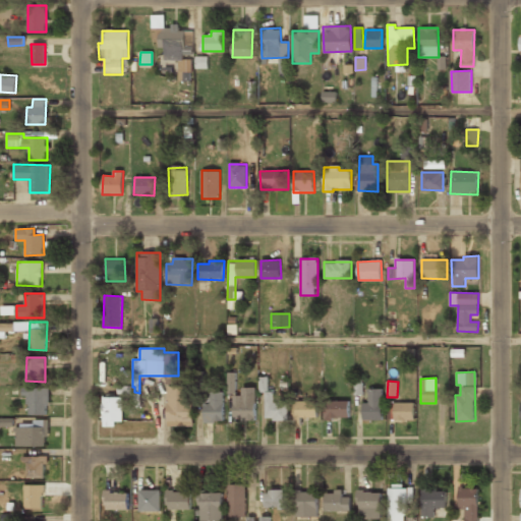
[(288,419),(287,402),(274,402),(274,391),(268,391),(268,383),(258,383),(259,392),(265,392),(265,420),(288,419)]
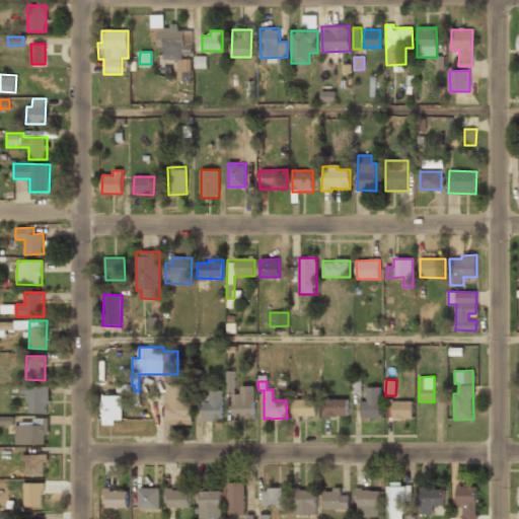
[(48,385),(25,386),(25,414),(49,413),(48,385)]
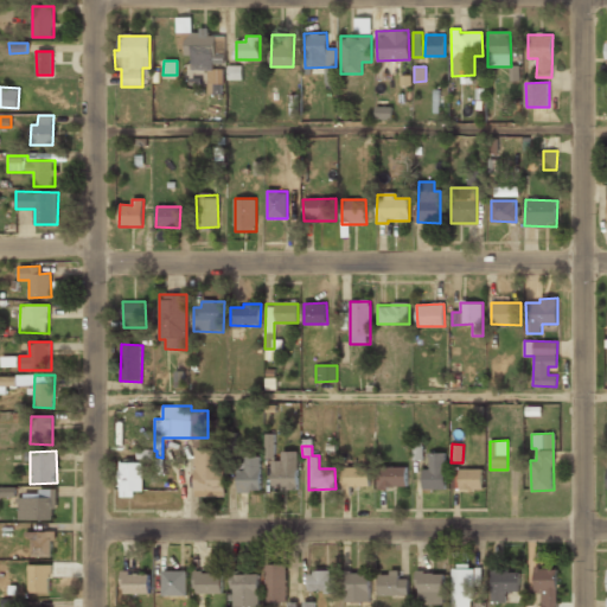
[(224,451),(195,451),(195,496),(225,496),(224,451)]
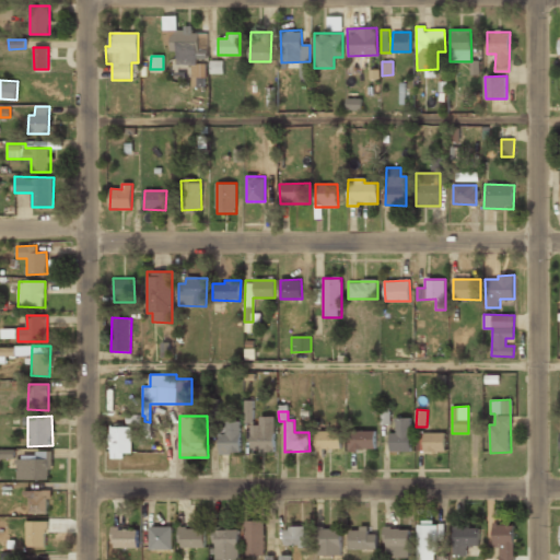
[(275,416),(259,416),(259,424),(251,424),(251,451),(275,451),(275,416)]
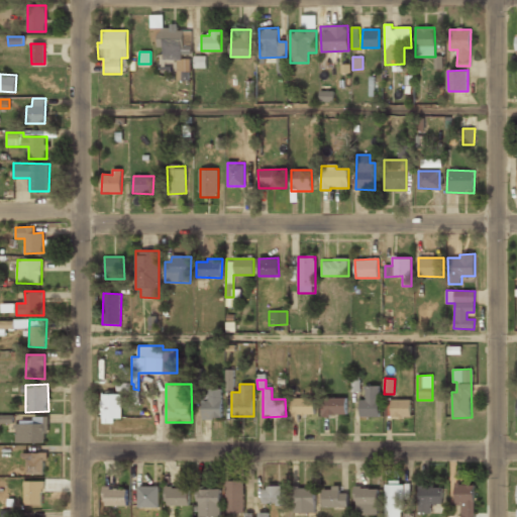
[(360,417),(380,416),(379,386),(366,386),(366,400),(359,400),(360,417)]
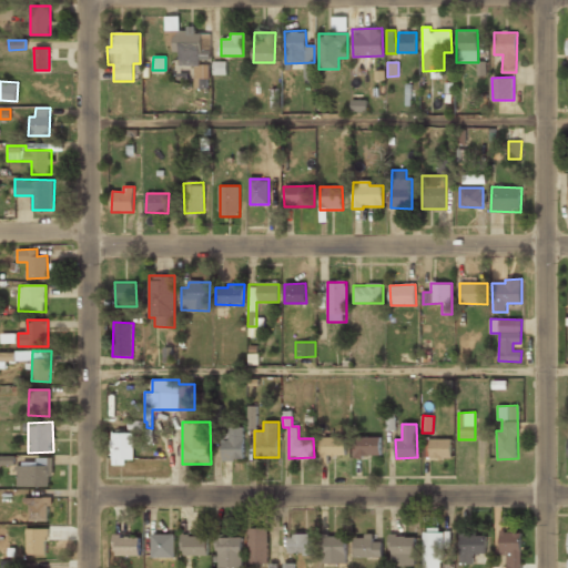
[(244,427),(224,427),(225,460),(244,459),(244,427)]
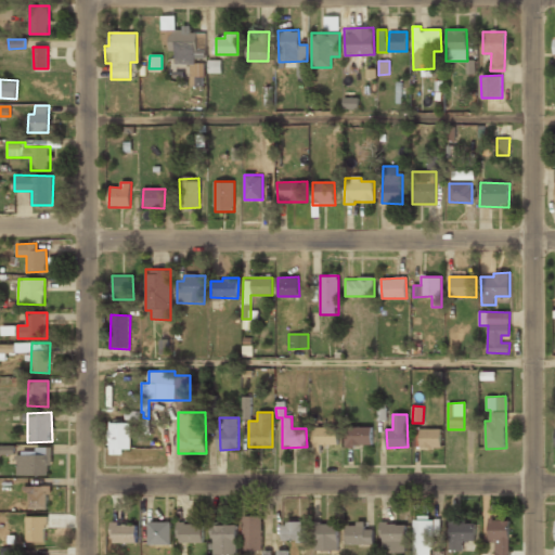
[(130,423),(108,423),(110,454),(123,454),(123,449),(131,449),(130,423)]
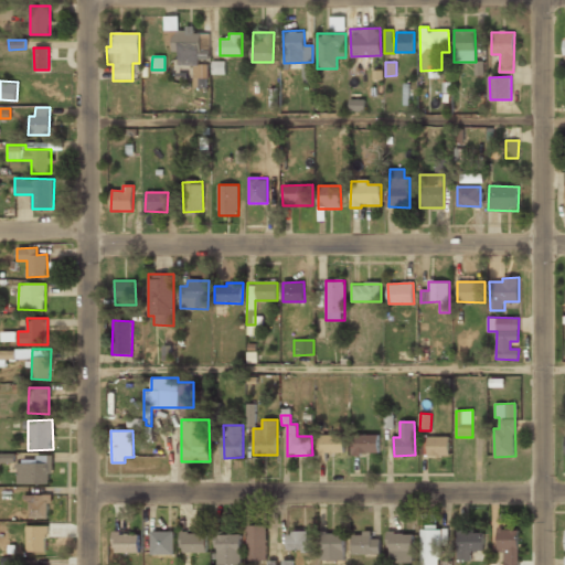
[(344,435),(320,435),(320,452),(344,452),(344,435)]
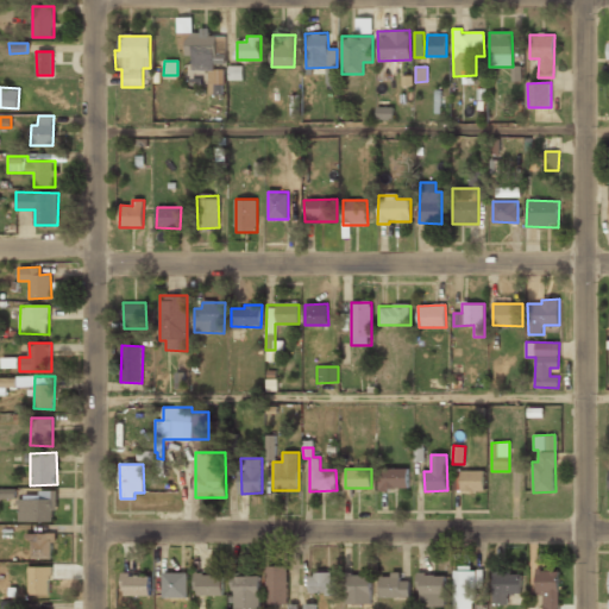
[(408,469),(381,469),(381,489),(408,489),(408,469)]
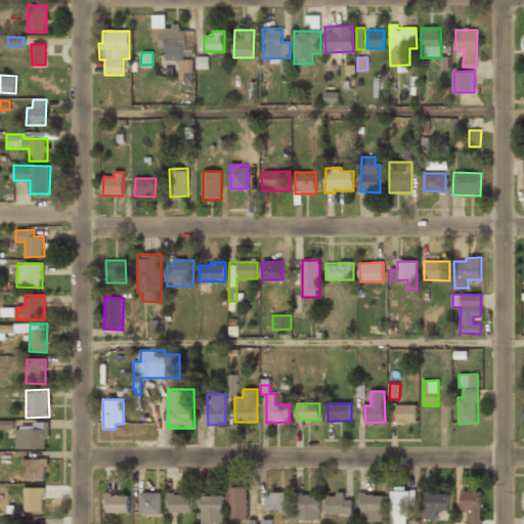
[(417,405),(393,404),(392,422),(417,423),(417,405)]
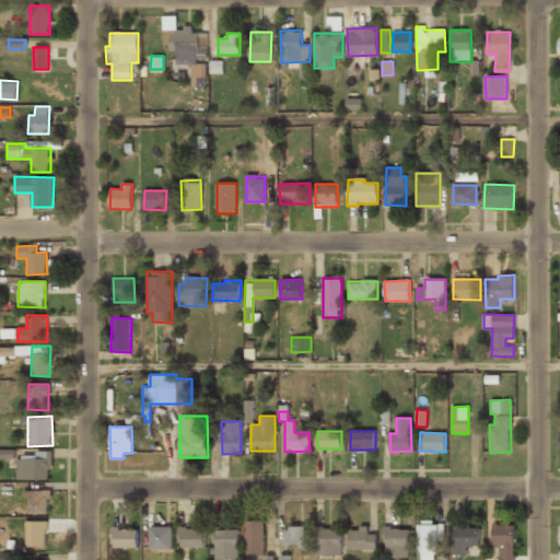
[(50,479),(50,451),(36,452),(36,458),(18,459),(18,480),(50,479)]
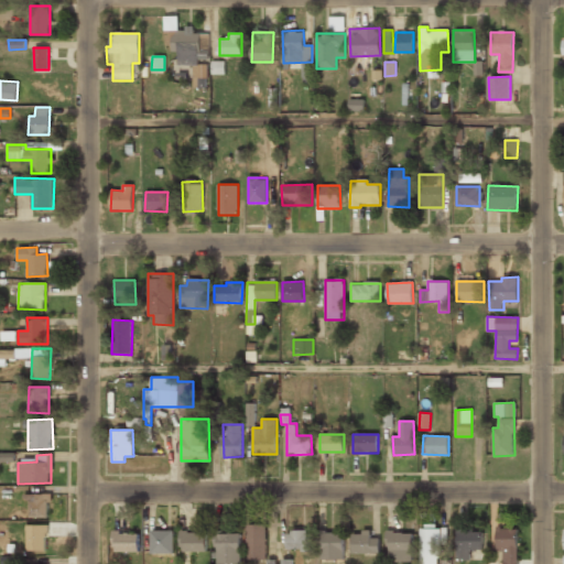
[(30,517),(50,517),(50,494),(22,494),(22,502),(30,502),(30,517)]
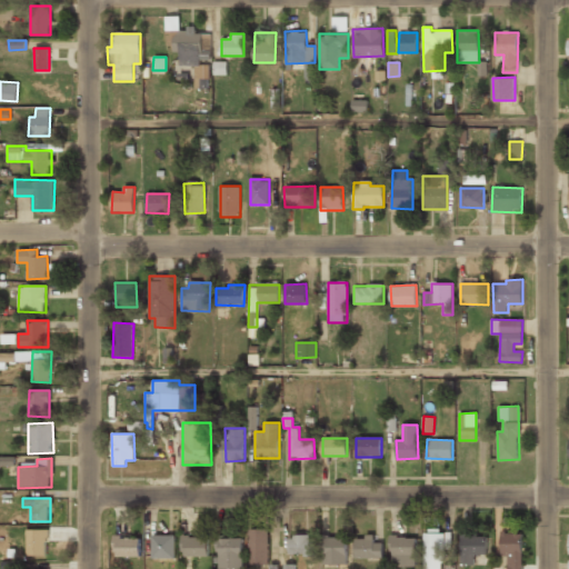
[(27,556),(48,556),(48,529),(27,529),(27,556)]
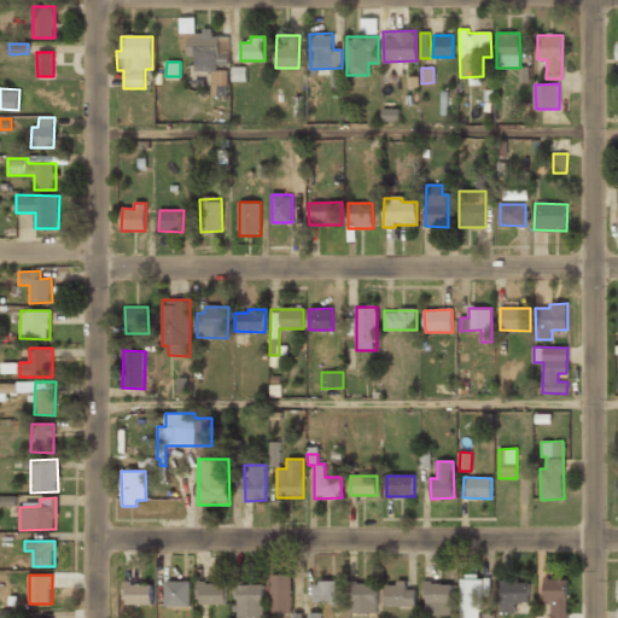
[(270,613),(292,612),(291,575),(270,575),(270,613)]
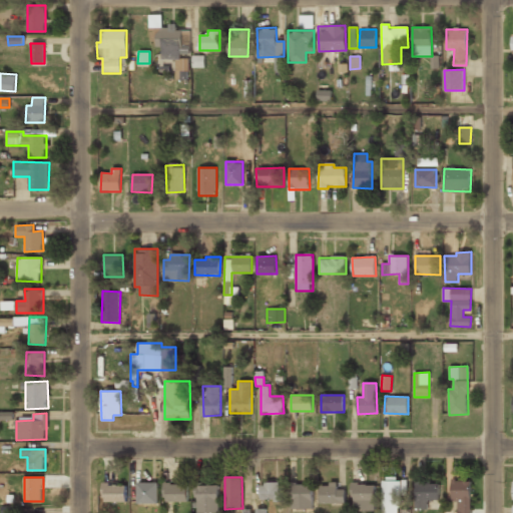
[(382,478),(381,512),(399,512),(399,495),(406,495),(406,479),(382,478)]
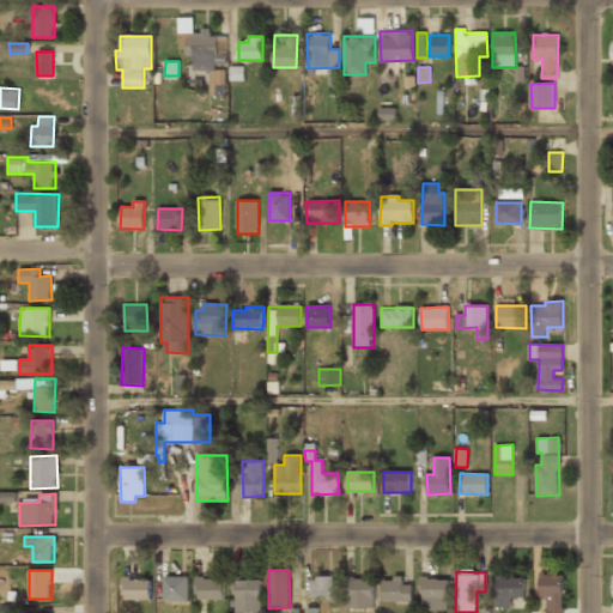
[(539,599),(546,599),(545,612),(562,612),(563,575),(539,574),(539,599)]
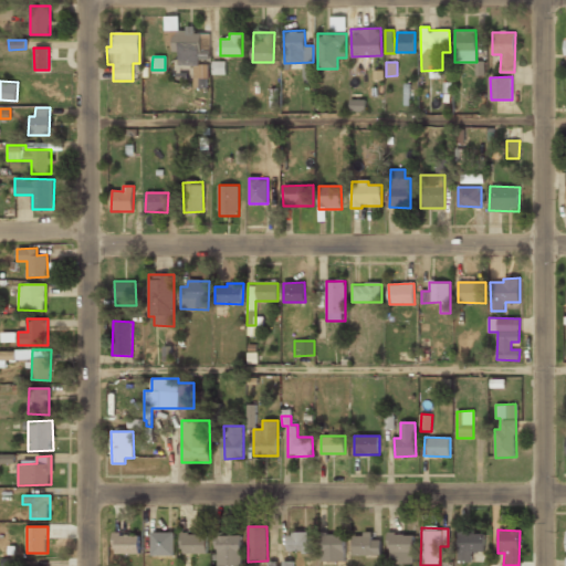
[(175,533),(152,532),(150,555),(174,555),(175,533)]
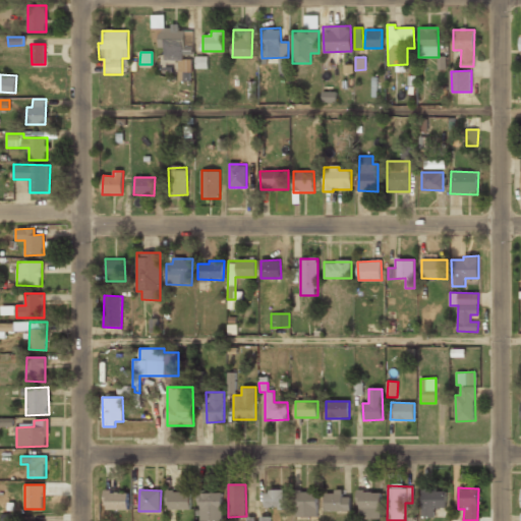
[(287,489),(265,490),(265,509),(287,508),(287,489)]
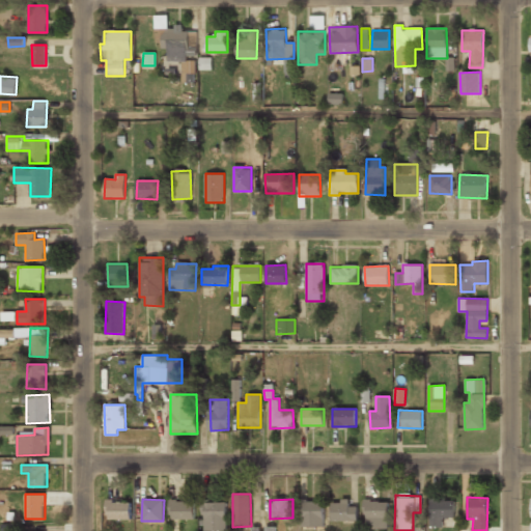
[(454,516),(454,499),(428,499),(429,527),(443,527),(443,518),(454,516)]
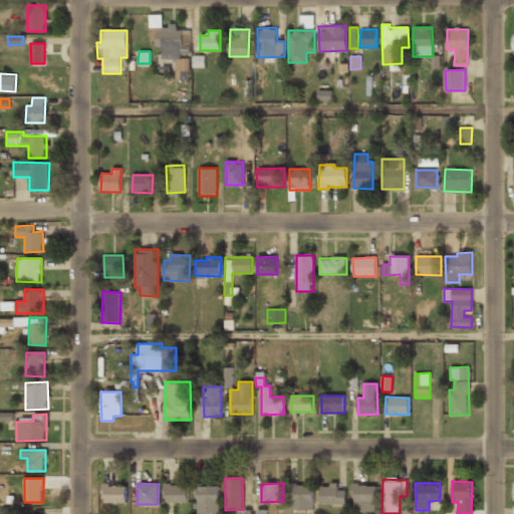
[(375,484),(352,485),(353,511),(376,511),(375,484)]
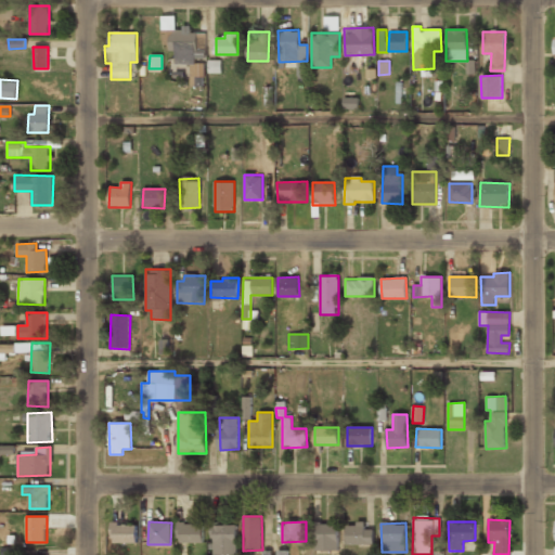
[(112,543),(138,542),(137,524),(112,525),(112,543)]
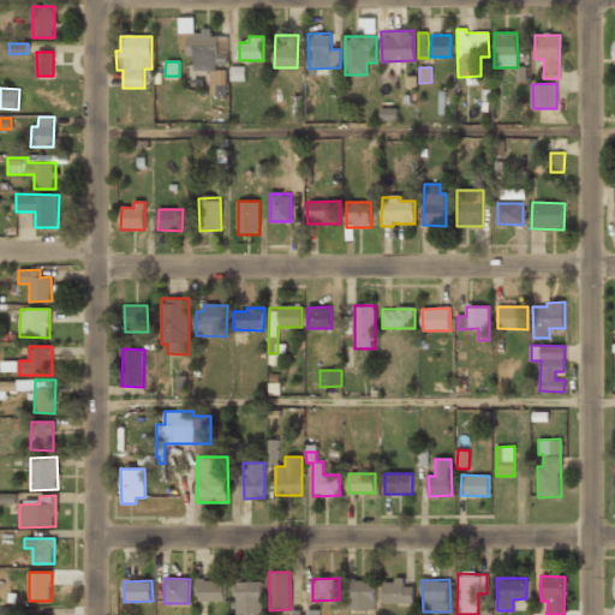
[(197,601),(225,602),(225,580),(197,580),(197,601)]
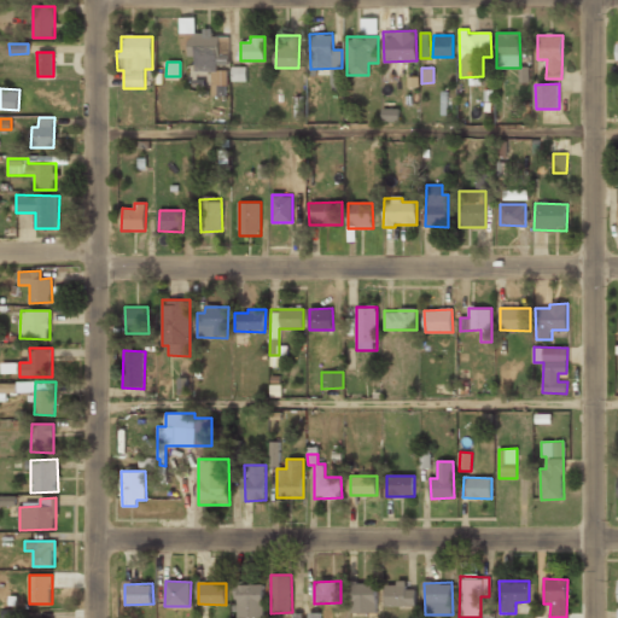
[(263,583),(235,583),(235,617),(263,617),(263,583)]
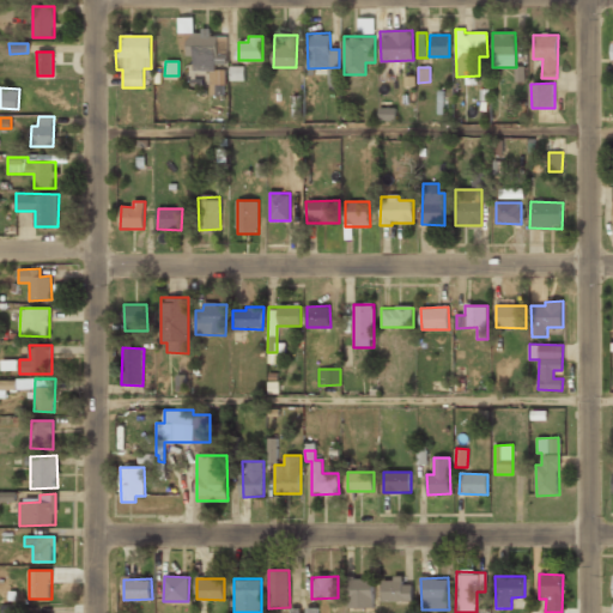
[(383,601),(412,601),(412,584),(402,586),(402,578),(383,578),(383,601)]
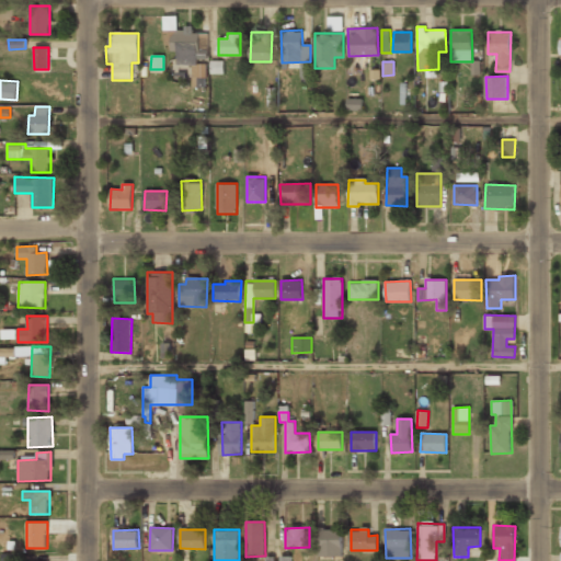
[(342,557),(342,530),(319,530),(318,556),(342,557)]
